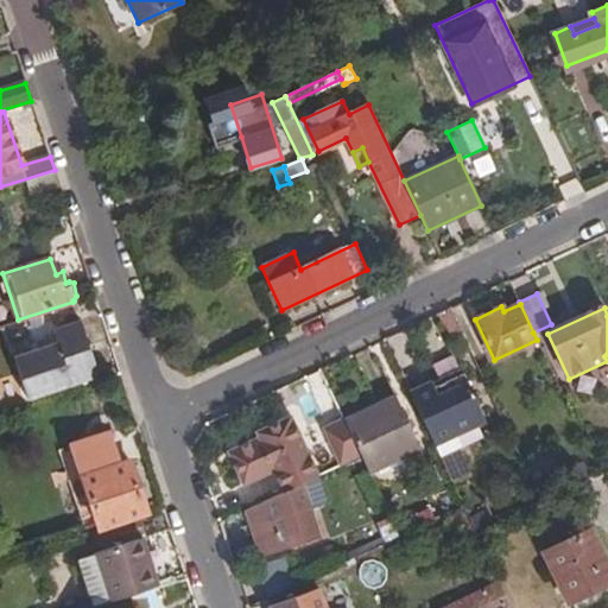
[(73,386),(97,378),(80,322),(55,330),(59,344),(68,371),(73,386)]
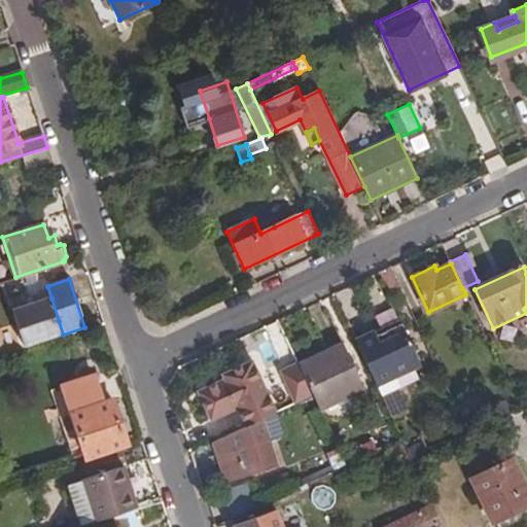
[(59,321),(51,299),(36,303),(44,326),(59,321)]
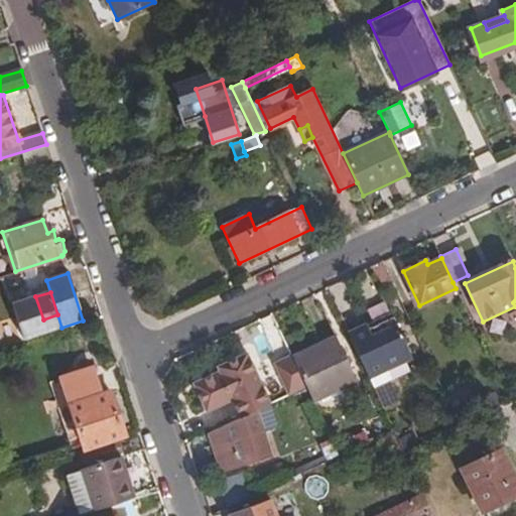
[(392,312),(367,325),(372,337),(397,325),(392,312)]
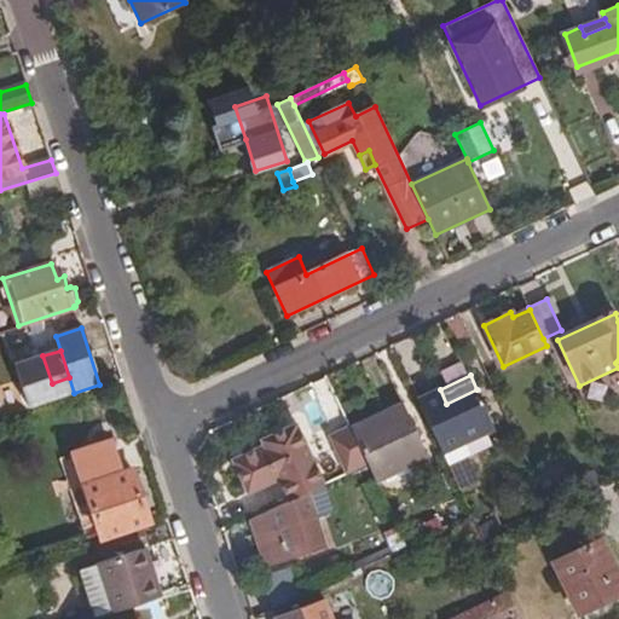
[(417,400),(443,453),(447,463),(487,445),(482,434),(495,428),(476,389),(446,404),(440,389),(417,400)]
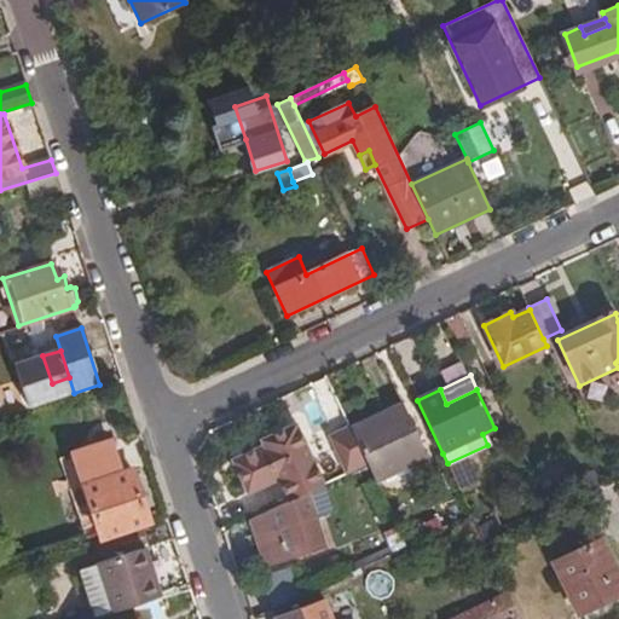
[(428,458),(403,403),(351,428),(368,463),(376,482),(428,458)]
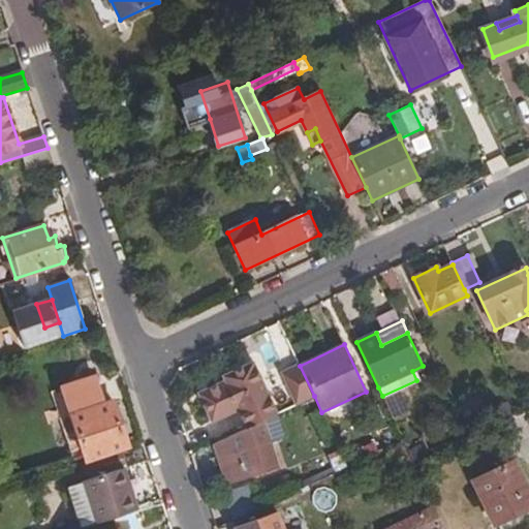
[(238,410),(247,429),(262,421),(270,417),(245,366),(215,380),(216,384),(219,390),(206,397),(217,419),(238,410)]
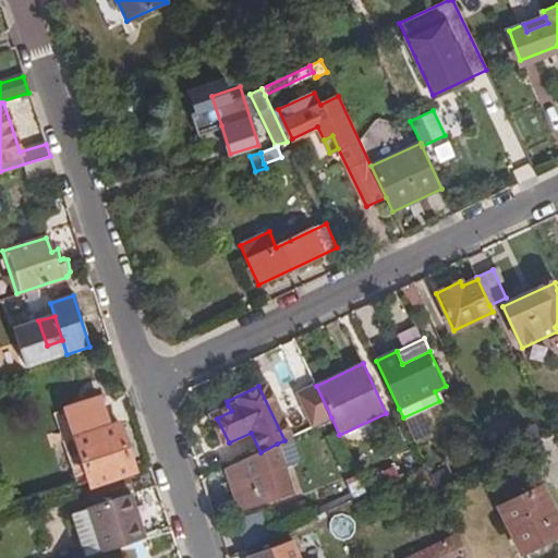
[(331,417),(316,386),(296,396),(312,427),(331,417)]
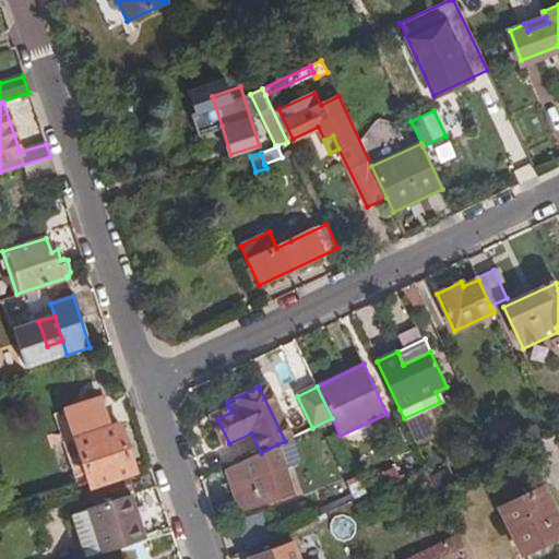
[(91,487),(135,473),(120,425),(109,428),(99,399),(67,409),(91,487)]
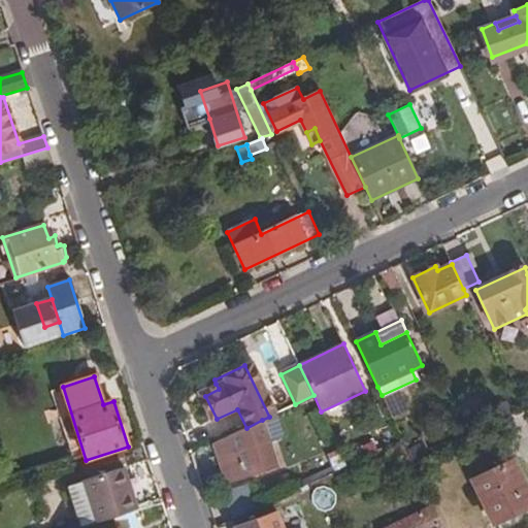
[(219,389),(216,384),(197,393),(210,422),(217,419),(205,396),(219,389)]
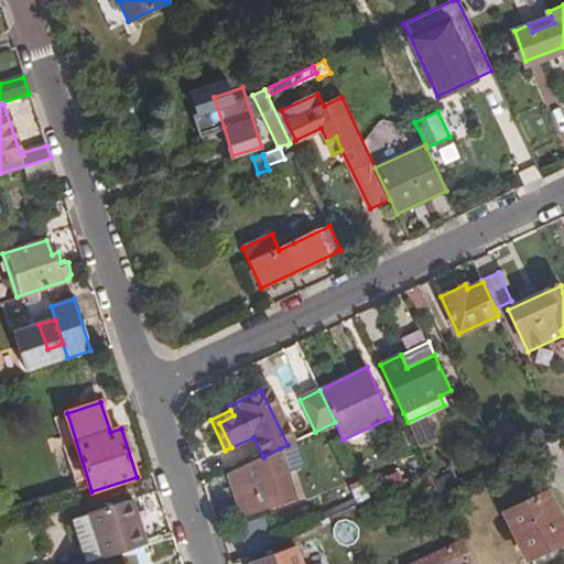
[(229,473),(241,513),(295,496),(280,448),(263,457),(229,473)]
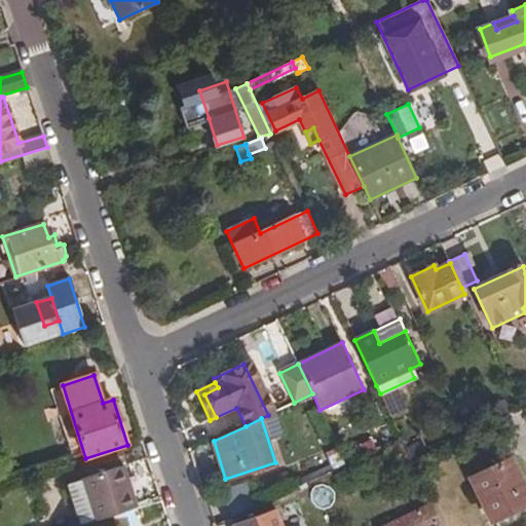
[(417,445),(411,431),(402,436),(408,450),(417,445)]
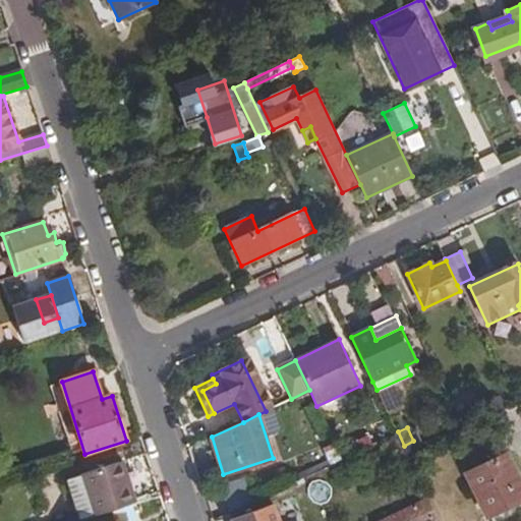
[(370,436),(356,443),(359,451),(374,444),(370,436)]
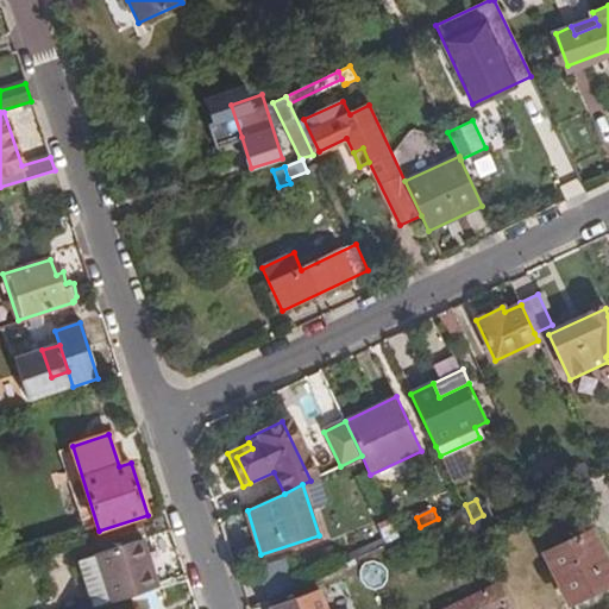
[(399,538),(390,520),(378,526),(385,542),(399,538)]
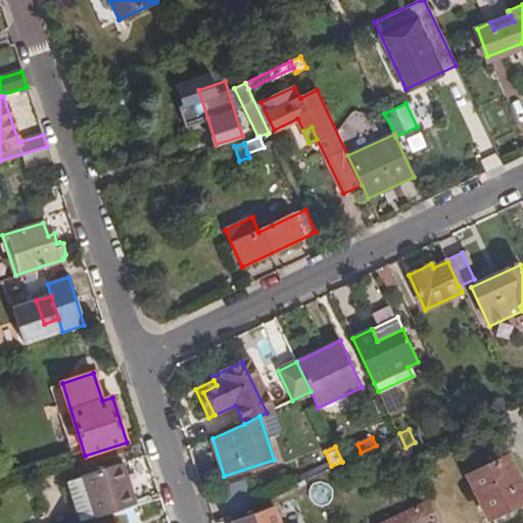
[(488,520),(522,503),(522,484),(509,456),(467,475),(488,520)]
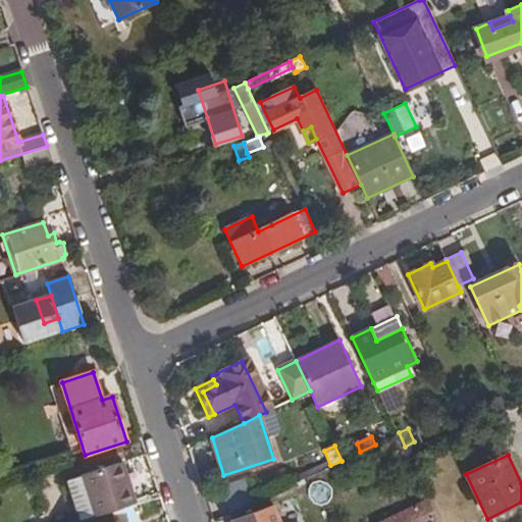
[(127,461),(123,462),(131,486),(136,485),(127,461)]
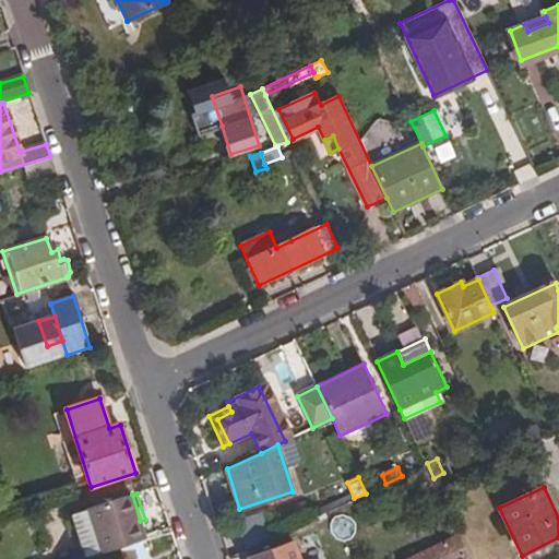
[(103,554),(151,537),(145,520),(140,521),(132,495),(88,509),(103,554)]
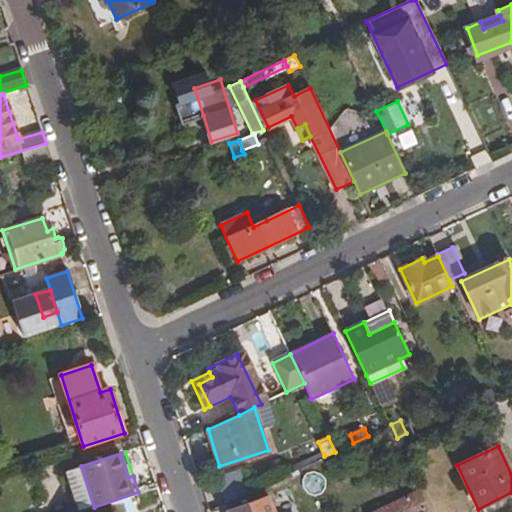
[(308,493),(324,486),(318,470),(301,477),(308,493)]
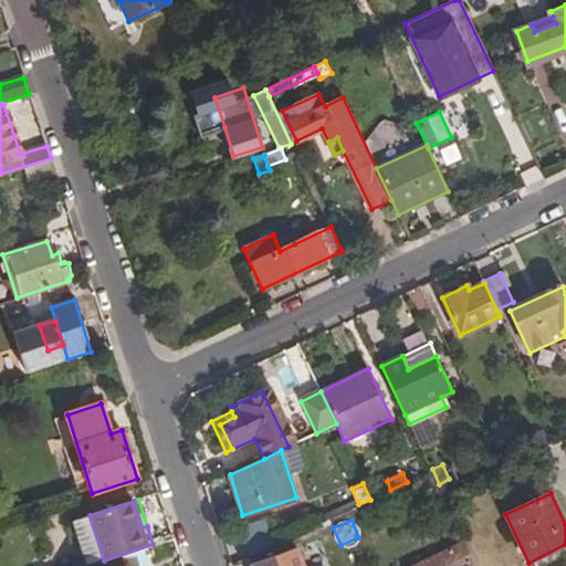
[(244,559),(271,546),(264,527),(236,537),(244,559)]
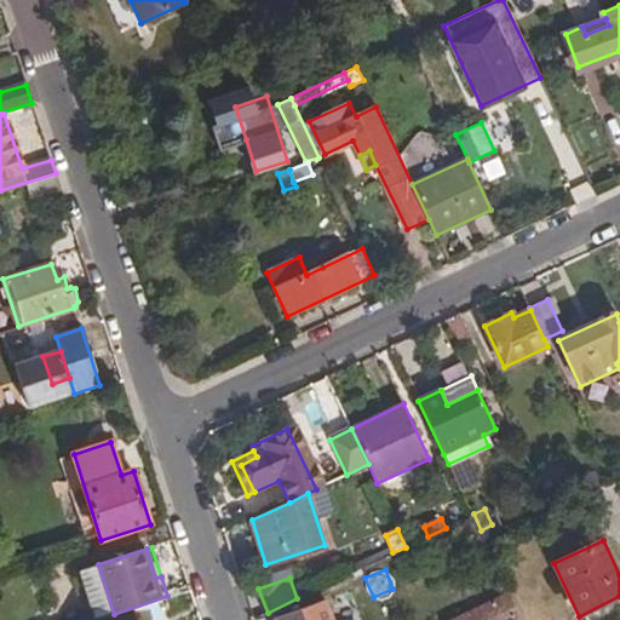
[(448,619),(514,619),(521,618),(509,591),(448,619)]
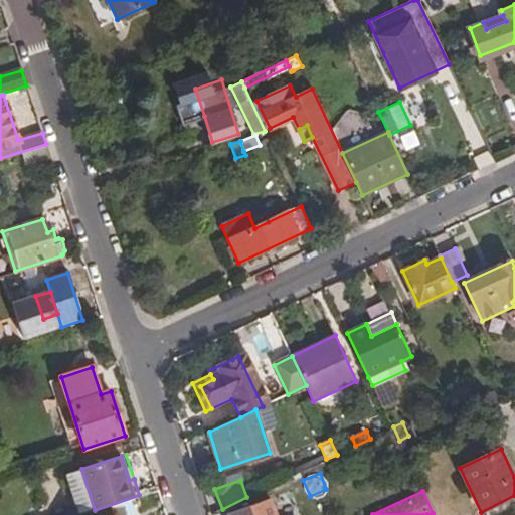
[(276,514),(270,498),(228,514),(276,514)]
